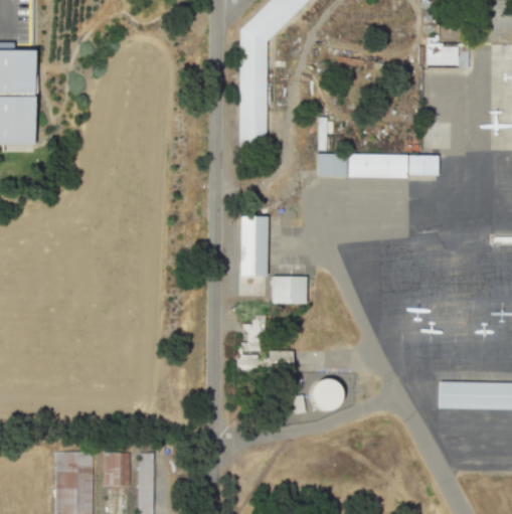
[(307,0),(267,40),(266,144),(238,144),(239,29),(269,0),(307,0)]
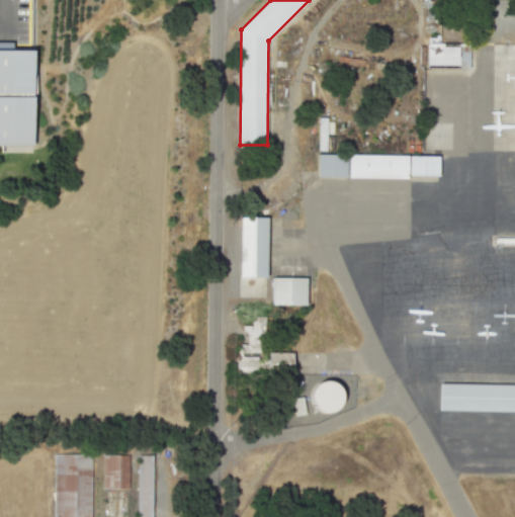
[(471,67),(471,52),(464,52),(464,47),(442,46),(442,37),(429,37),(429,67),(471,67)]
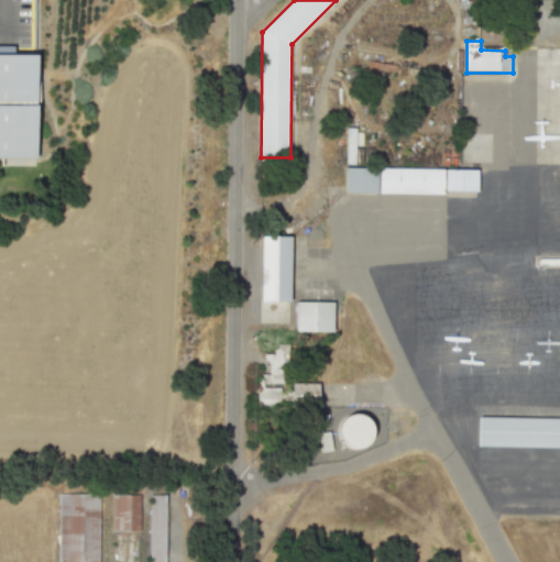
[(0,56),(20,56),(20,83),(45,83),(45,109),(41,109),(41,151),(8,151),(8,158),(0,158),(0,56)]
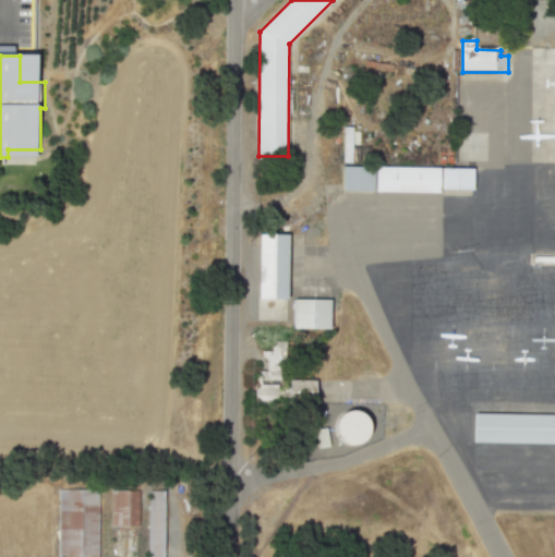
[(346,162),(353,164),(354,128),(346,128),(346,162)]
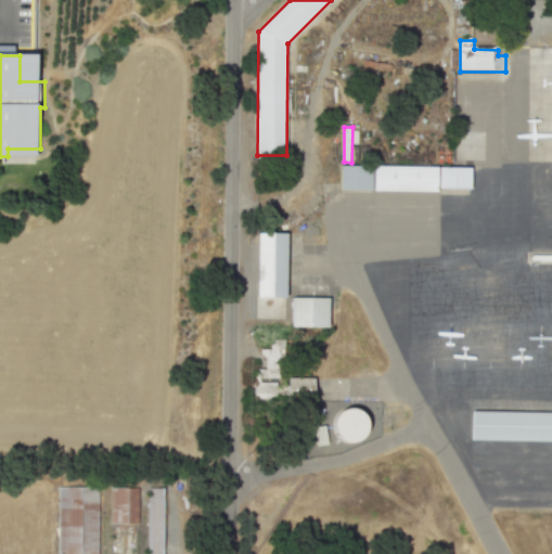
[(373,166),(343,166),(343,191),(373,191),(373,166)]
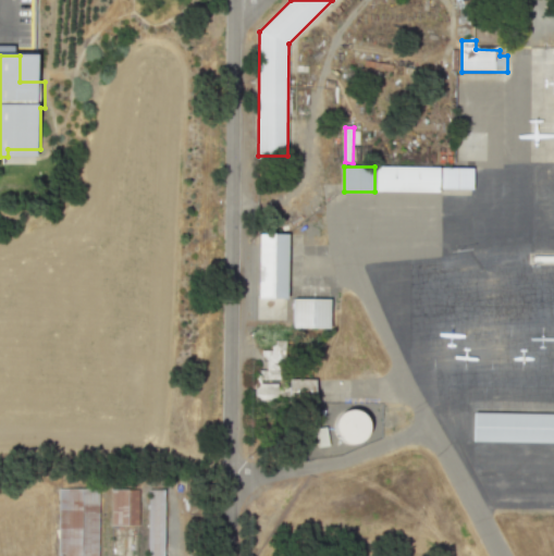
[(440,168),(377,167),(377,192),(440,193),(440,168)]
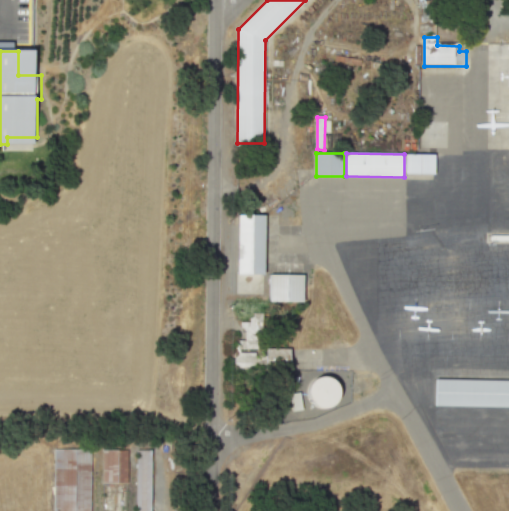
[(436,155),(407,154),(406,173),(436,174),(436,155)]
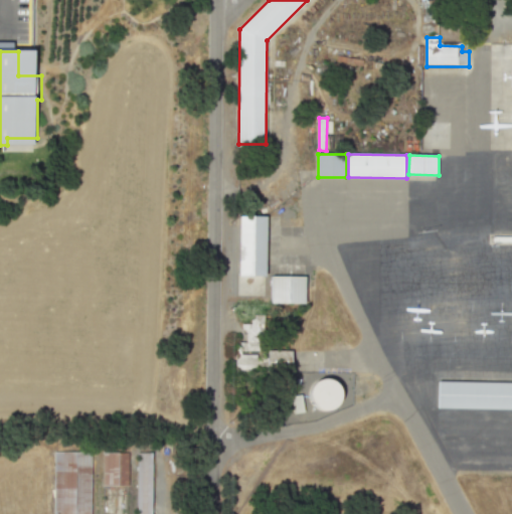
[(267,216),(240,216),(239,276),(267,276),(267,216)]
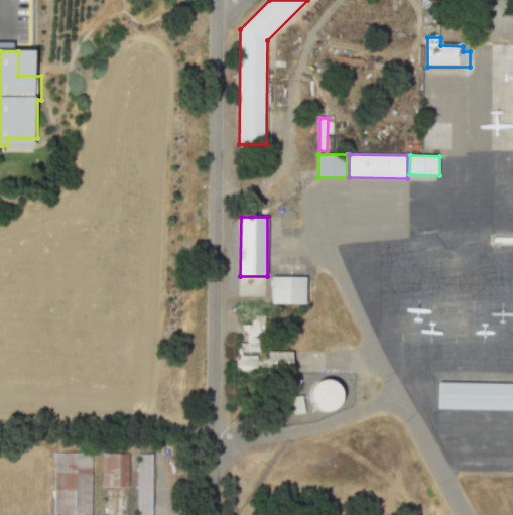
[(306,277),(273,277),(273,303),(306,304),(306,277)]
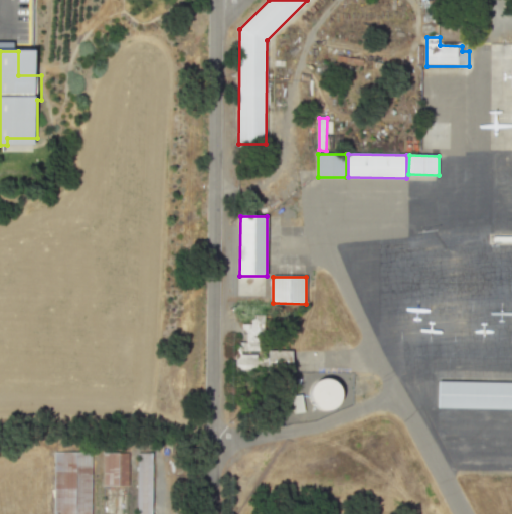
[(263,353),(265,316),(252,315),(252,325),(243,324),(242,333),(248,333),(247,343),(238,342),(236,369),(256,370),(257,353),(263,353)]
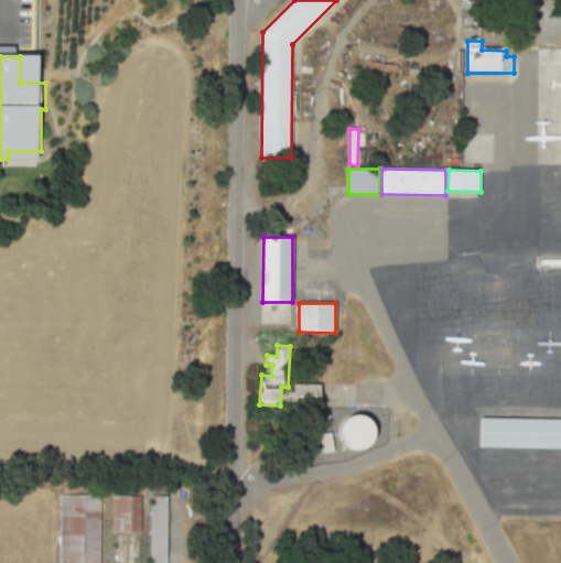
[(321,385),(294,383),(294,407),(321,408),(321,385)]
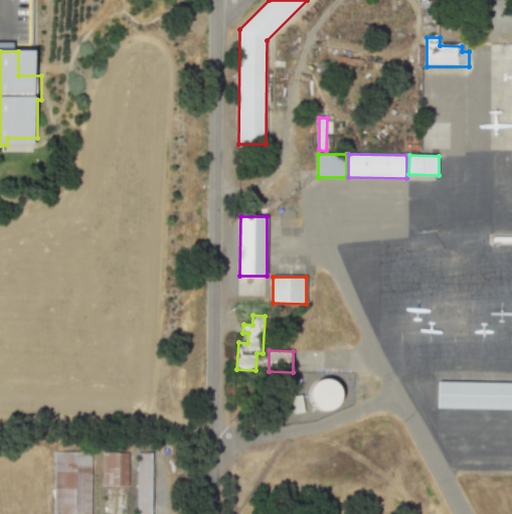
[(330,411),(335,409),(339,405),(342,400),(342,395),(341,390),(339,385),(335,382),(330,380),(325,380),(320,381),(316,384),(313,388),(311,393),(311,398),(312,403),(315,407),(320,410),(325,411),(330,411)]
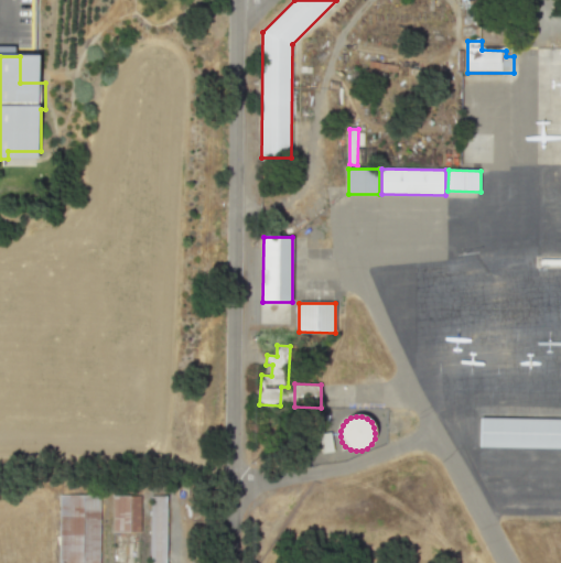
[(560,419),(482,418),(482,447),(560,448),(560,419)]
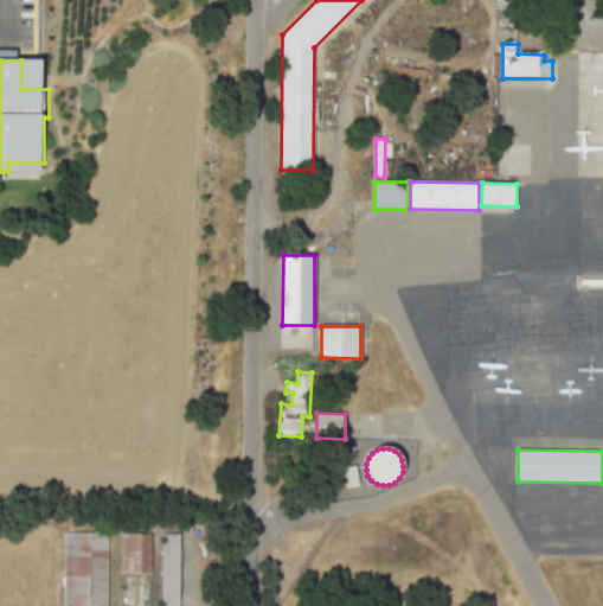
[(359,486),(358,466),(345,467),(347,488),(359,486)]
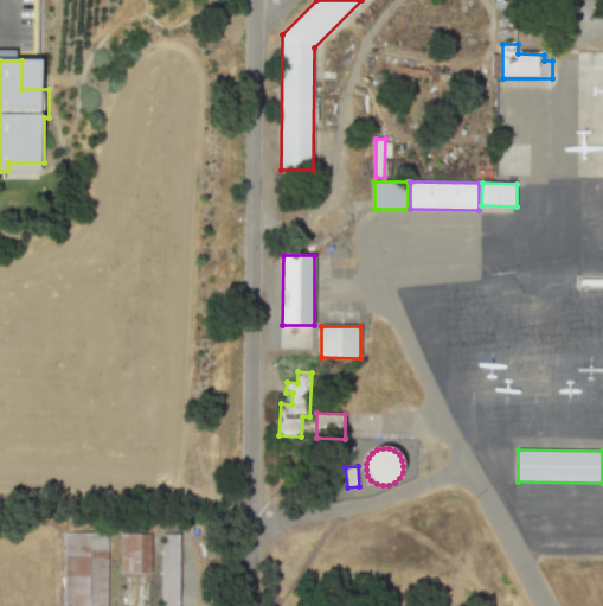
[(109,605),(110,534),(66,534),(65,605),(109,605)]
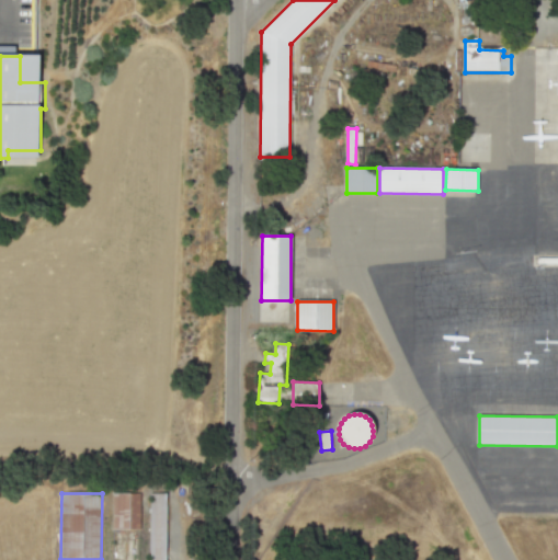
[(114,529),(141,529),(143,494),(114,493),(114,529)]
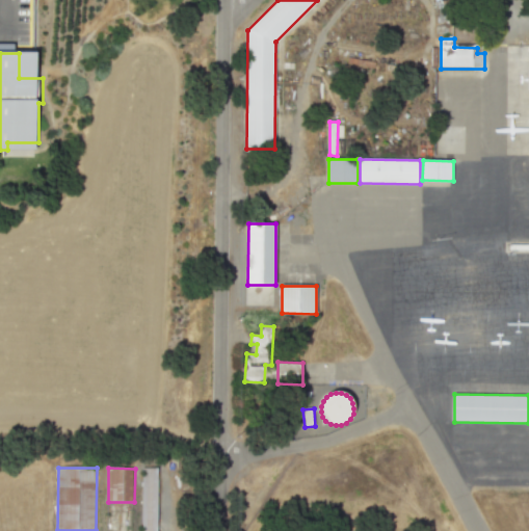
[(158,530),(160,469),(144,468),(142,530),(158,530)]
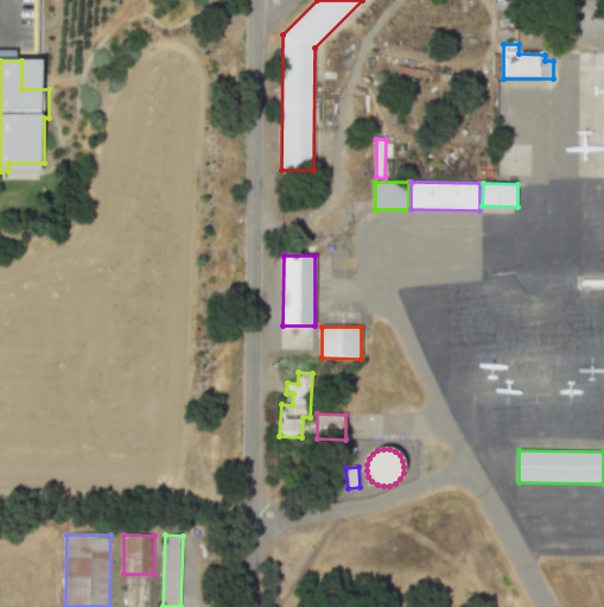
All buildings are outlined.
